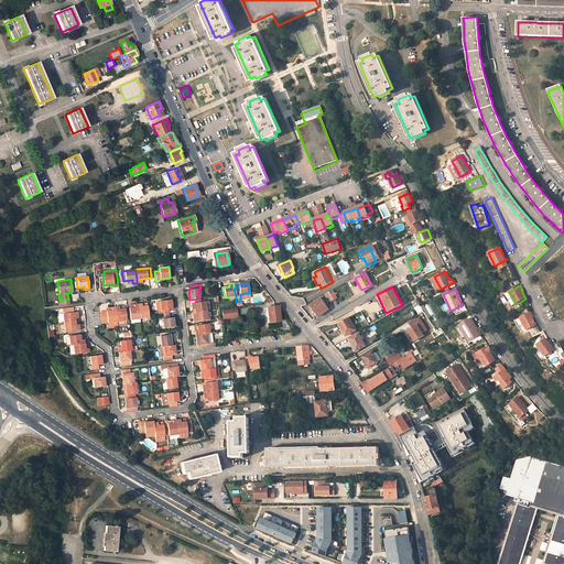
[(329,292),(327,293),(332,302),(337,299),(334,292),(331,294),(329,292)]
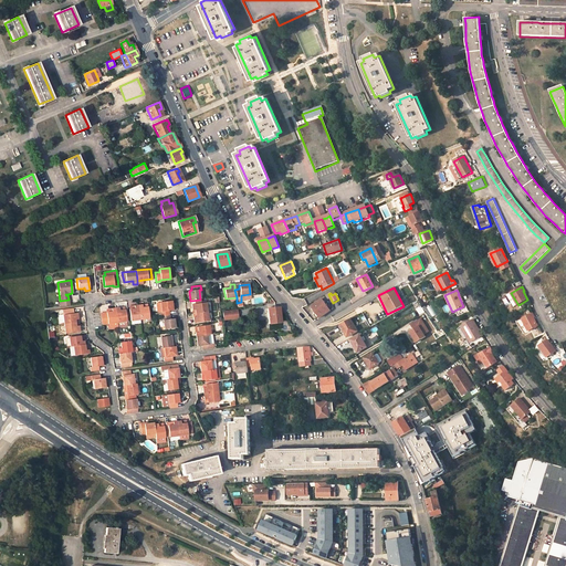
[(320,317),(329,311),(328,311),(322,300),(312,306),(320,317)]
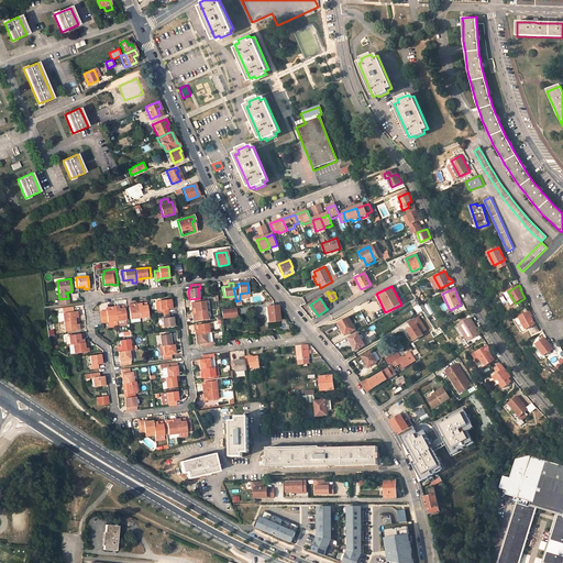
[(419,305),(415,298),(409,301),(414,308),(419,305)]
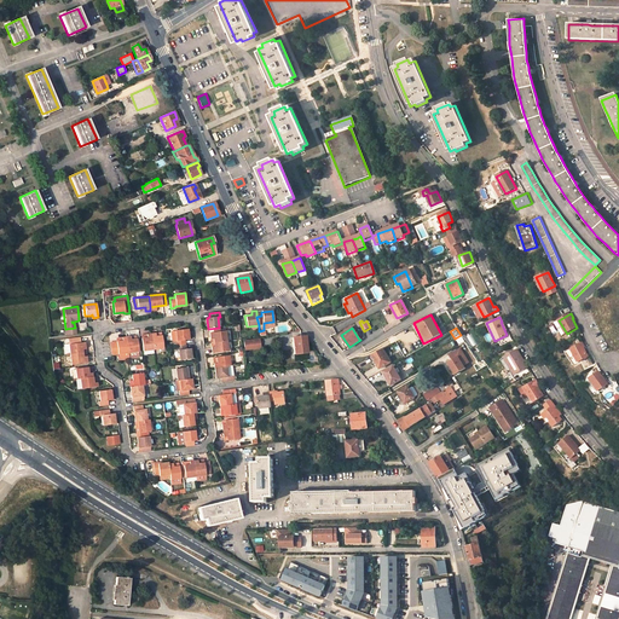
[(174,346),(185,345),(184,340),(189,340),(187,329),(175,330),(177,341),(174,341),(174,346)]
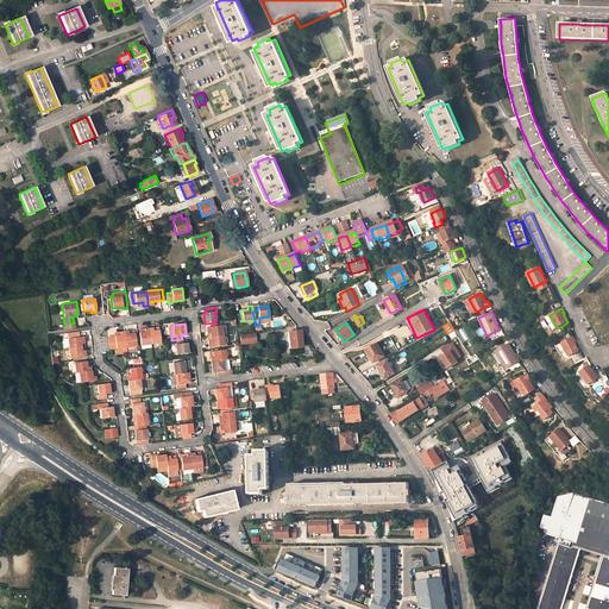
[(206,327),(206,334),(209,334),(211,337),(224,336),(223,326),(217,327),(217,325),(215,324),(208,324),(209,327),(206,327)]
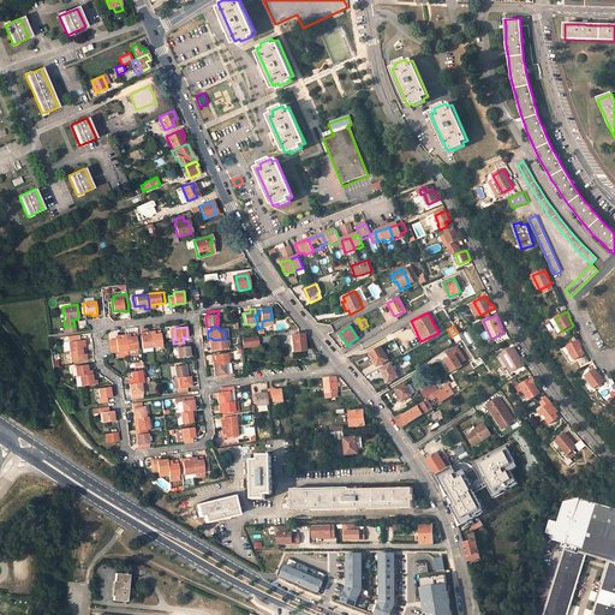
[(150,347),(149,332),(144,333),(144,335),(139,336),(141,348),(150,347)]
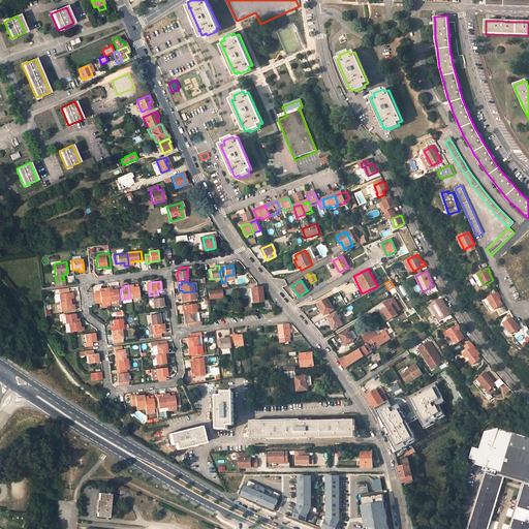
[(132,285),(128,285),(129,299),(138,298),(136,287),(132,287),(132,285)]
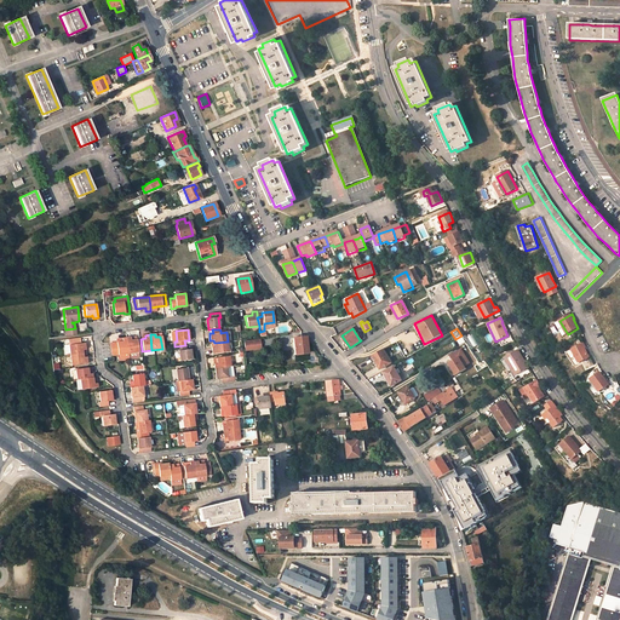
[(79,343),(79,337),(67,339),(69,355),(69,366),(86,365),(85,357),(82,357),(81,354),(81,350),(84,350),(84,343),(79,343)]
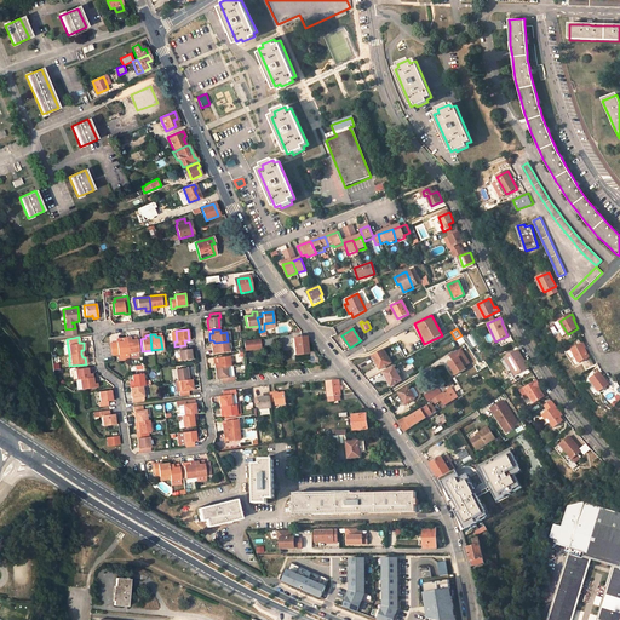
[(130,337),(125,338),(127,354),(137,352),(136,339),(130,340),(130,337)]
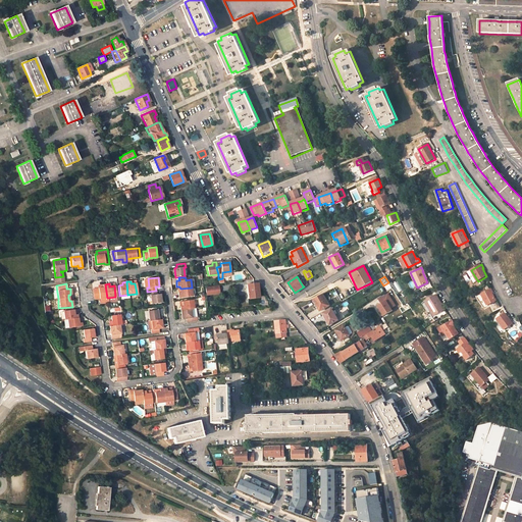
[(247,284),(249,306),(258,305),(257,298),(259,297),(257,283),(247,284)]
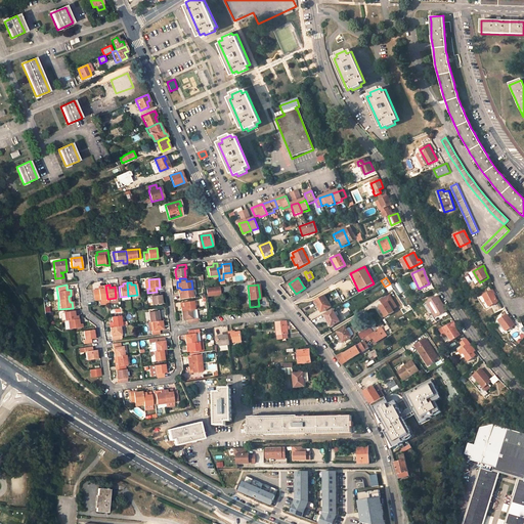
[(107,299),(105,286),(101,286),(102,289),(97,289),(93,290),(94,301),(98,300),(107,299)]
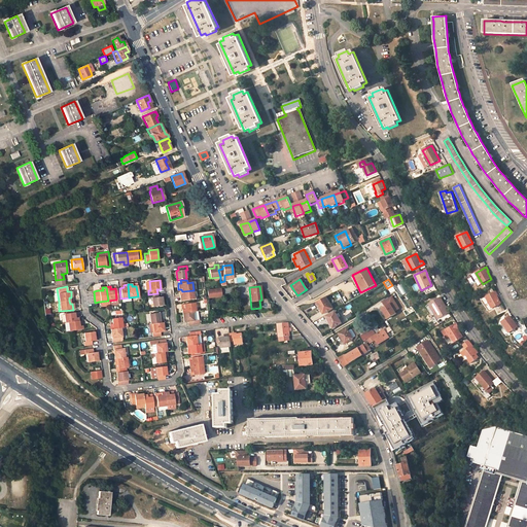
[(208,290),(209,297),(221,296),(221,288),(208,290)]
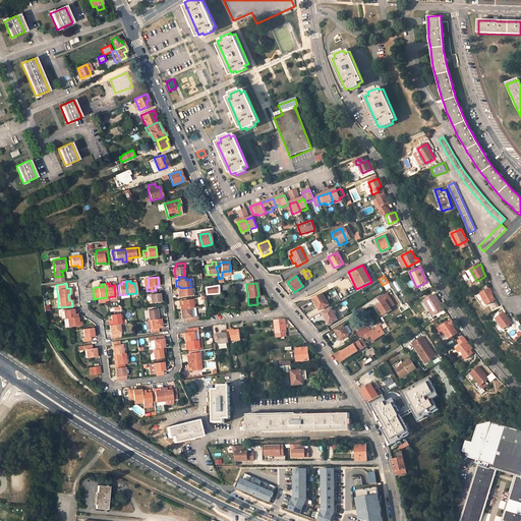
[(192,296),(191,287),(180,288),(180,291),(177,292),(178,297),(192,296)]
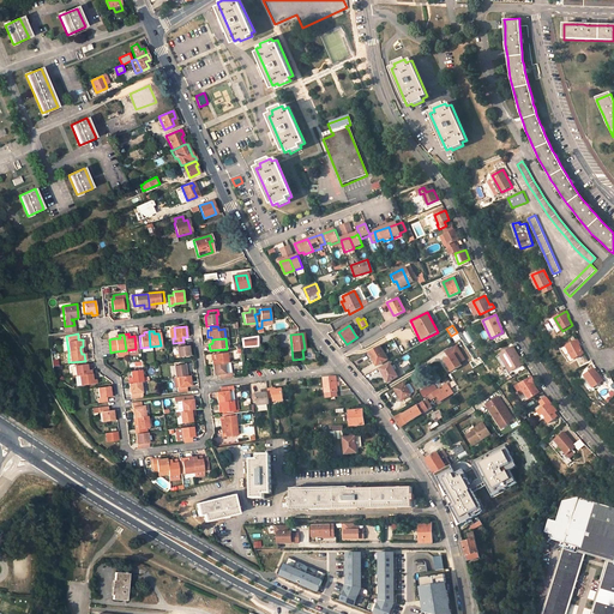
[(578,341),(567,347),(576,360),(585,354),(581,345),(581,344),(578,341)]
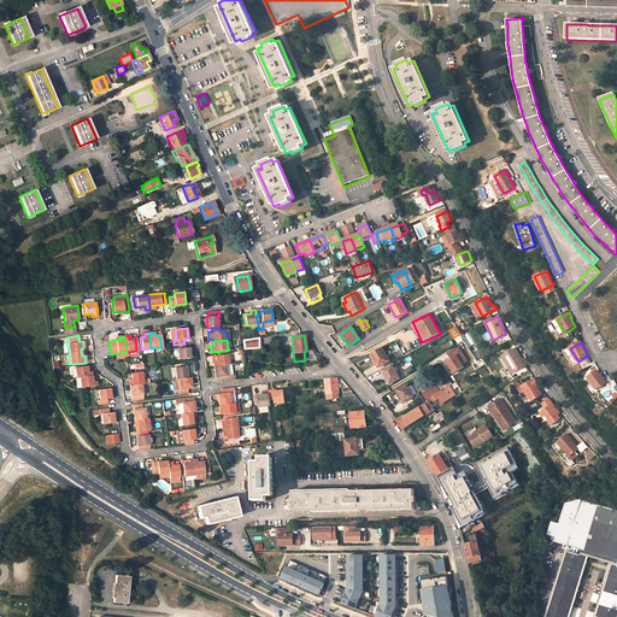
[(184,348),(184,344),(174,345),(175,350),(176,350),(177,359),(191,358),(189,347),(184,348)]
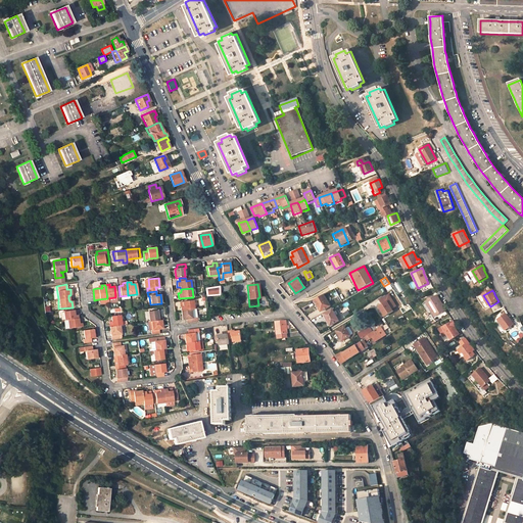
[(395,305),(388,294),(380,299),(383,303),(381,304),(383,307),(381,308),(383,313),(387,311),(388,314),(393,311),(391,308),(395,305)]
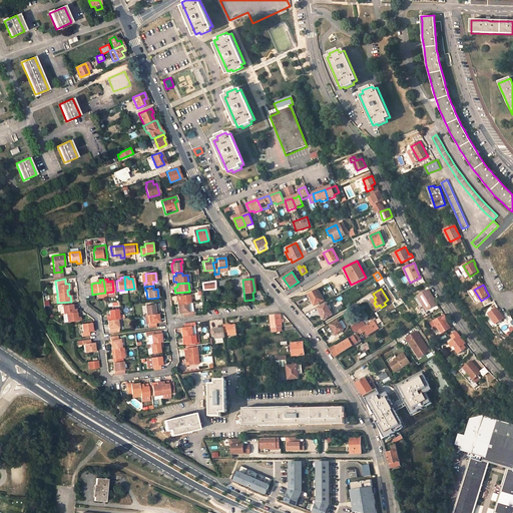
[(316,290),(308,295),(315,306),(323,302),(316,290)]
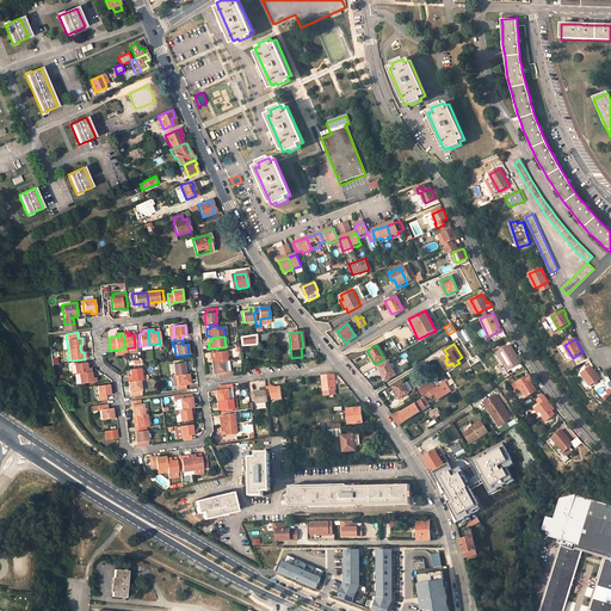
[(512,351),(514,349),(511,345),(498,353),(508,370),(519,363),(517,358),(512,351)]
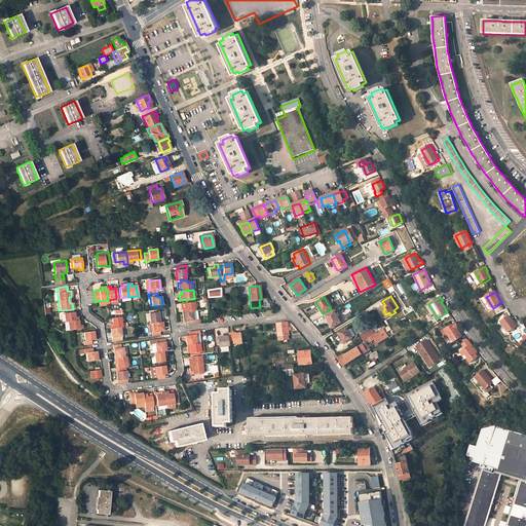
[(194,302),(183,304),(184,309),(181,309),(181,313),(195,311),(194,302)]
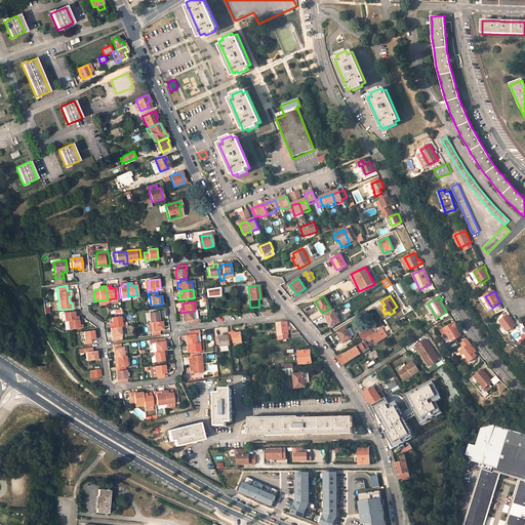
[(197,319),(195,311),(180,313),(182,321),(186,321),(187,324),(198,323),(197,319)]
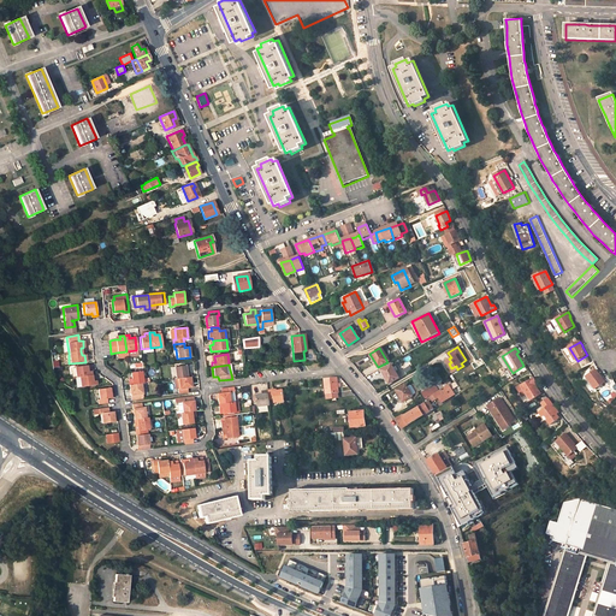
[(390,383),(398,377),(396,372),(398,371),(396,366),(394,367),(391,365),(381,371),(390,383)]
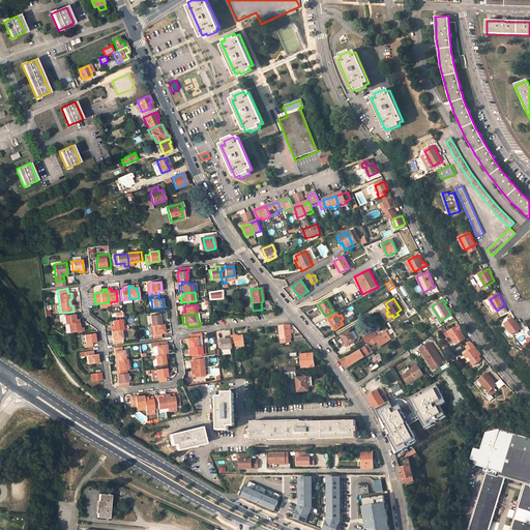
[(66,324),(78,322),(77,320),(75,320),(74,315),(63,316),(64,324),(66,324)]
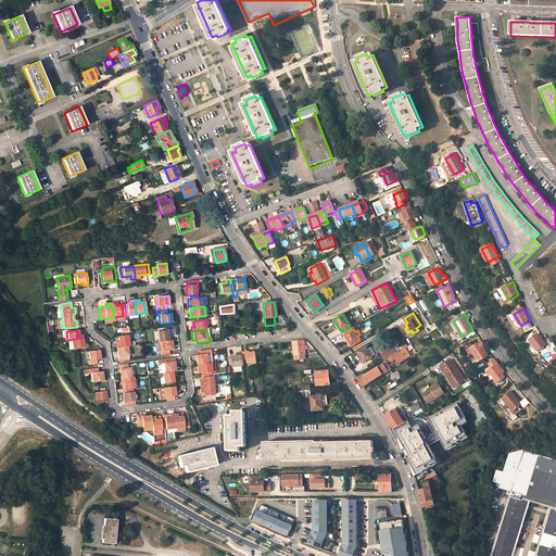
[(158,341),(160,341),(171,340),(171,336),(167,337),(167,336),(166,330),(156,331),(158,341)]
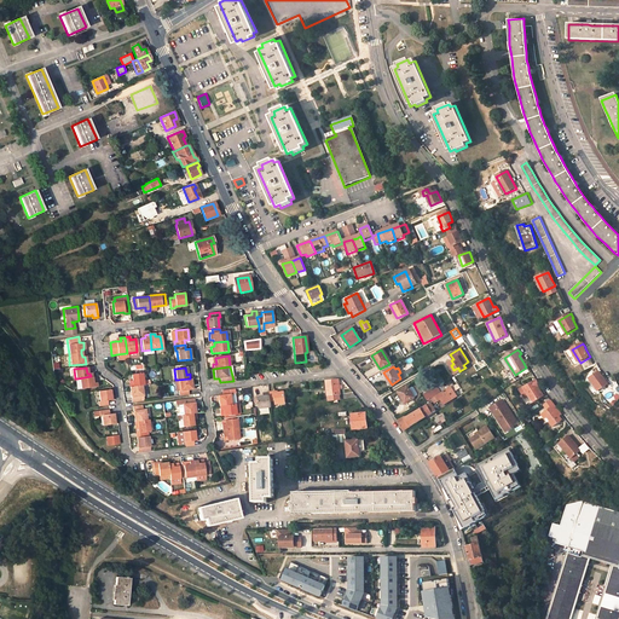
[(131,380),(132,382),(128,382),(128,386),(140,385),(143,385),(142,372),(131,374),(131,380)]
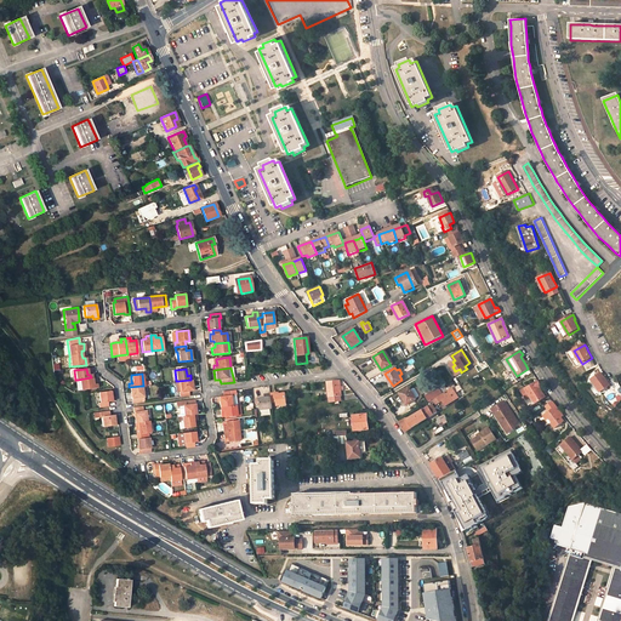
[(591,381),(600,393),(610,386),(600,374),(591,381)]
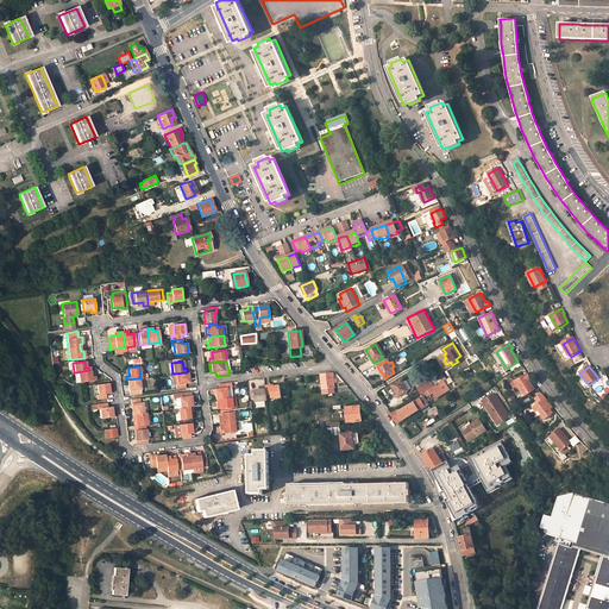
[(89,377),(89,370),(76,372),(77,382),(94,381),(93,376),(89,377)]
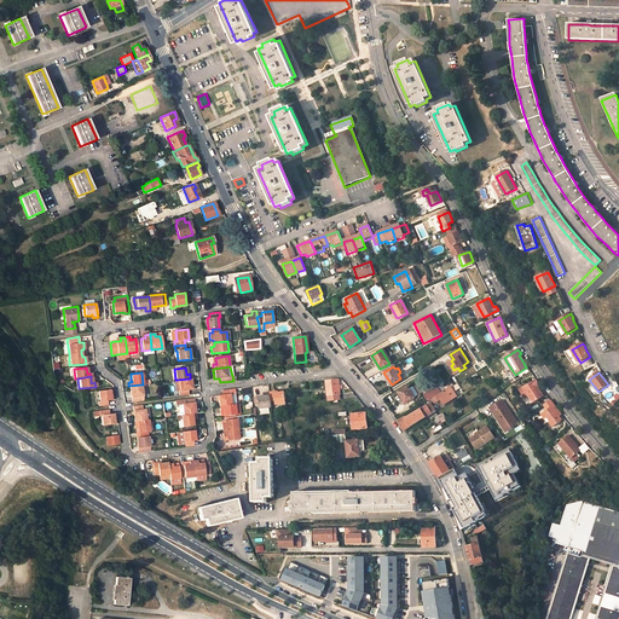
[(190,379),(178,380),(180,391),(178,391),(178,395),(187,394),(187,389),(191,389),(190,379)]
